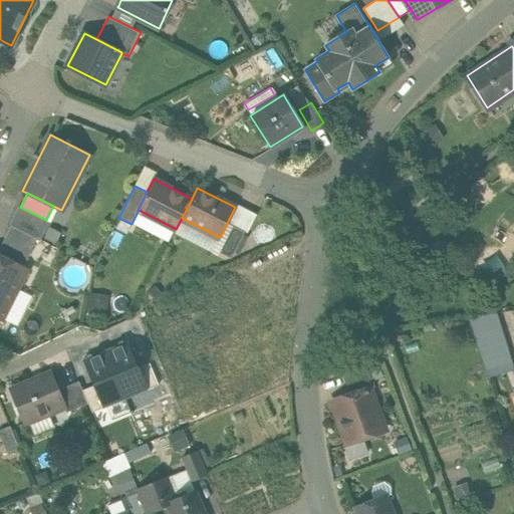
[(20,207),(11,224),(12,225),(37,238),(46,220),(20,207)]
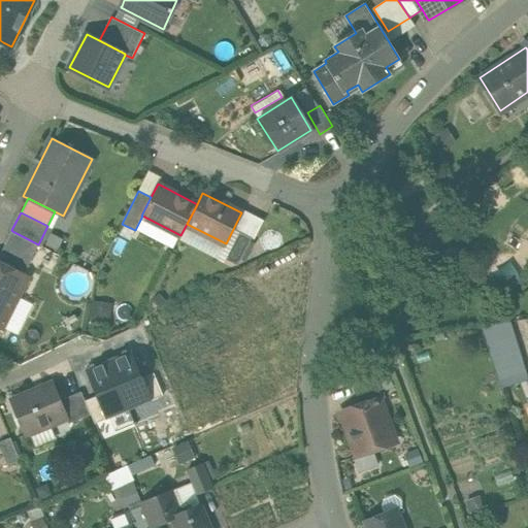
[(38,244),(12,231),(0,255),(27,268),(38,244)]
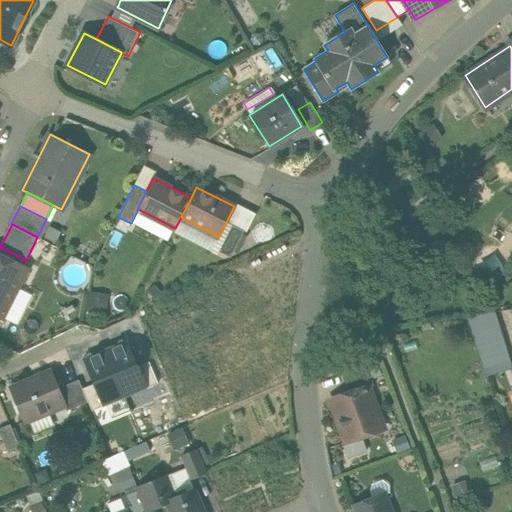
[(244,230),(232,224),(218,251),(231,257),(244,230)]
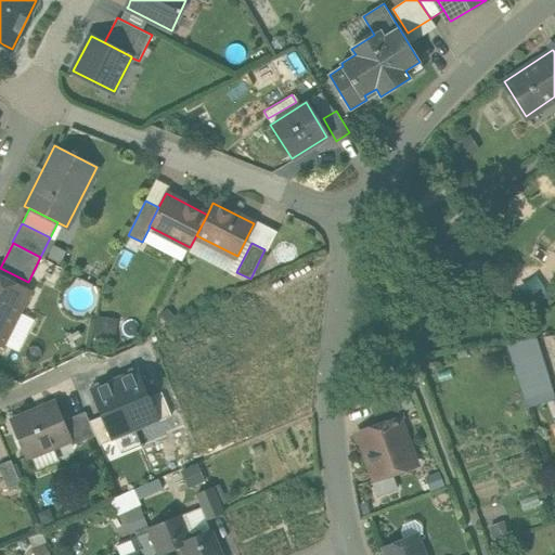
[(29,292),(0,278),(0,341),(3,344),(29,292)]
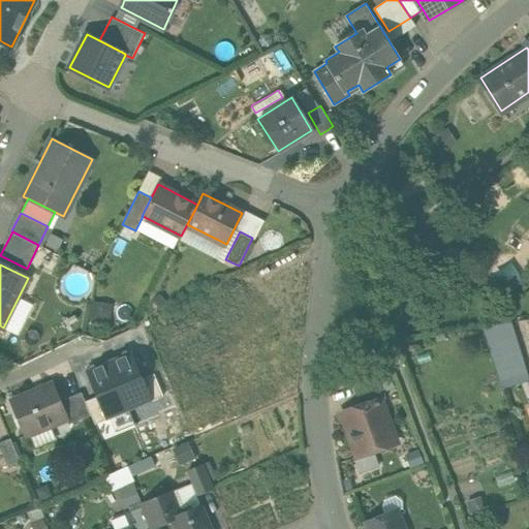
[(511,321),(483,325),(503,389),(528,380),(528,379),(510,322),(511,322),(511,321)]
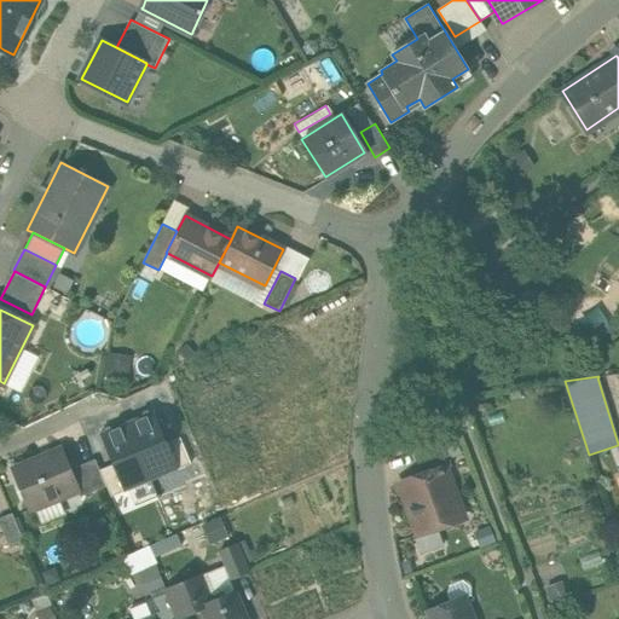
[(444,443),(412,449),(422,475),(444,467),(445,468),(452,466),(444,443)]
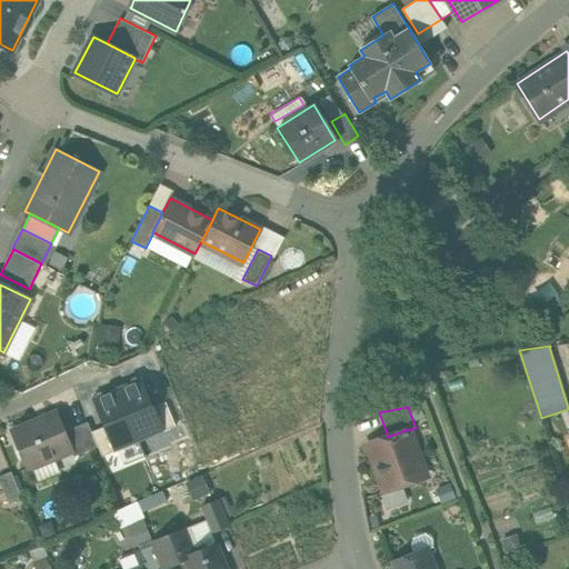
[(57,413),(12,431),(27,469),(71,450),(72,450),(65,431),(57,413)]
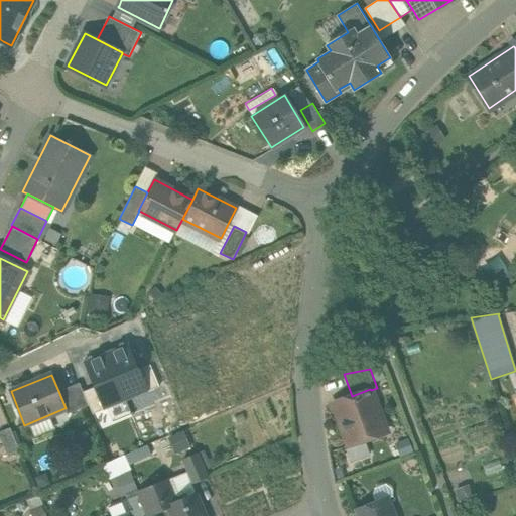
[(80,383),(58,391),(66,408),(65,408),(68,414),(89,405),(80,383)]
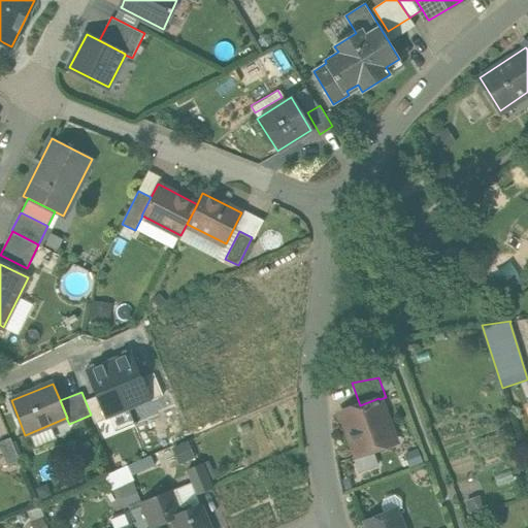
[(380,399),(378,398),(360,405),(342,411),(358,455),(395,441),(380,399)]
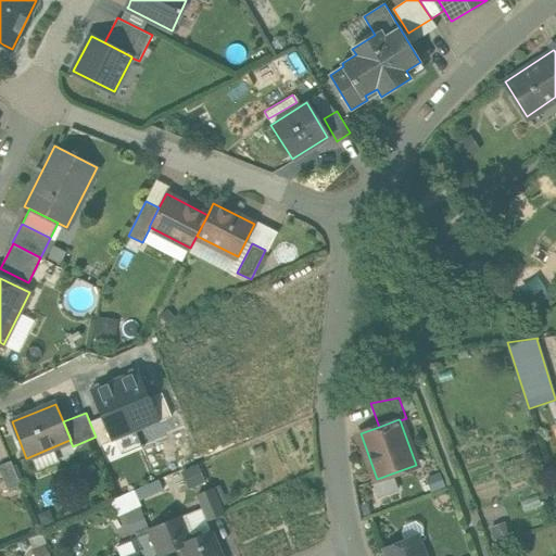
[(21,484),(11,460),(0,465),(0,471),(8,491),(21,484)]
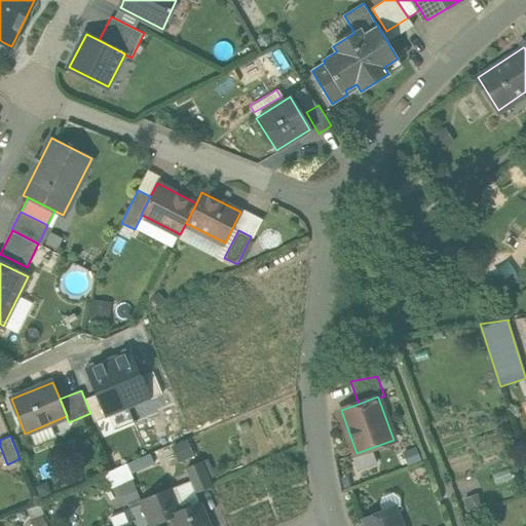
[(187,440),(149,455),(153,465),(191,449),(187,440)]
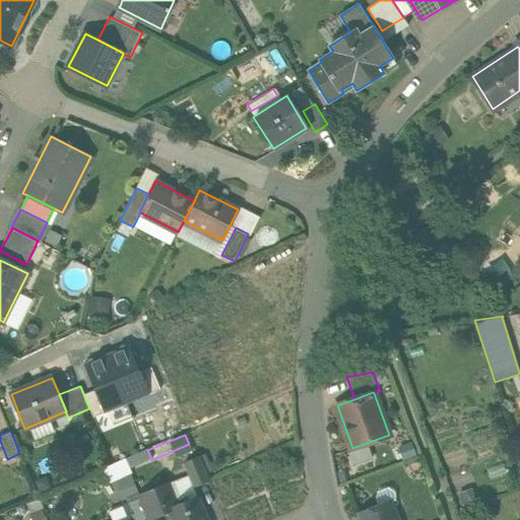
[(208,480),(198,457),(185,462),(190,474),(195,486),(208,480)]
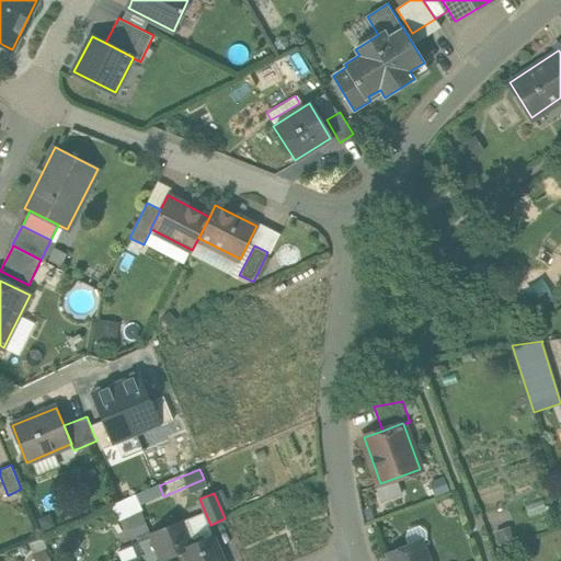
[(141,510),(123,517),(133,540),(151,533),(141,510)]
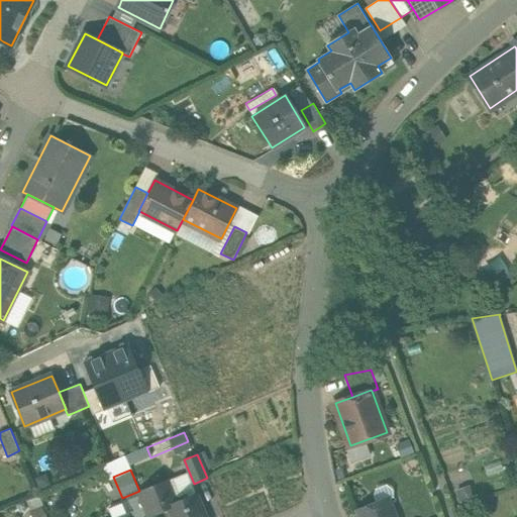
[(206,516),(193,484),(194,484),(189,472),(139,493),(140,494),(149,515),(168,507),(172,516),(206,516)]
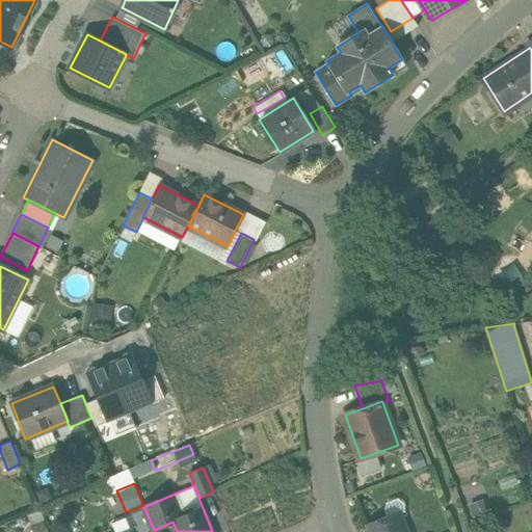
[(154,530),(144,508),(131,514),(138,531),(153,531),(154,531),(154,530)]
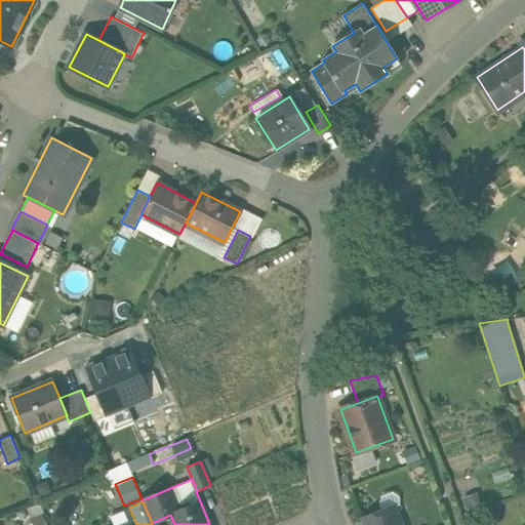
[(401,524),(395,507),(363,518),(365,524),(401,524)]
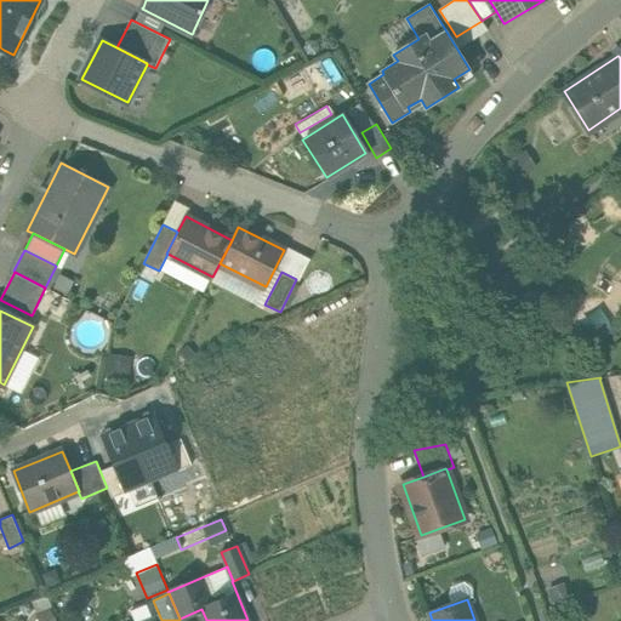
[(36,614),(39,620),(56,620),(51,608),(36,614)]
